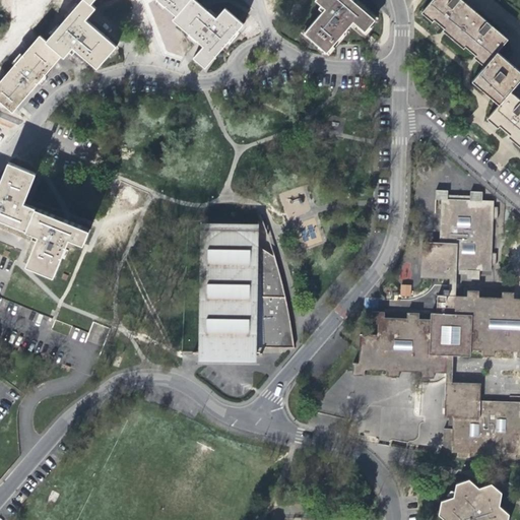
[(90,3),(85,0),(82,0),(47,42),(62,55),(64,57),(72,47),(98,68),(116,46),(85,19),(95,8),(90,3)]
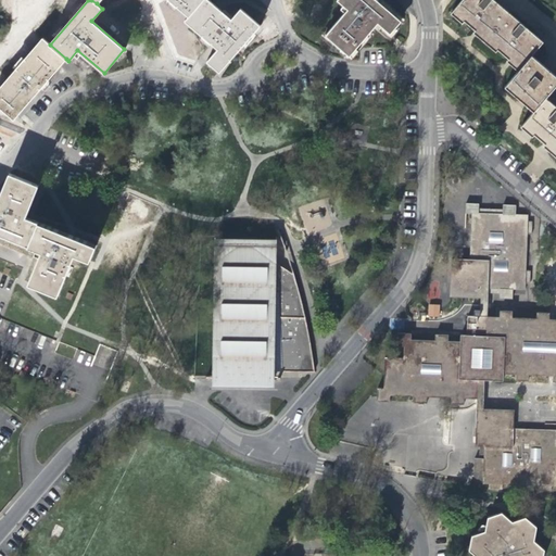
[(168,0),(189,17),(203,0),(168,0)]
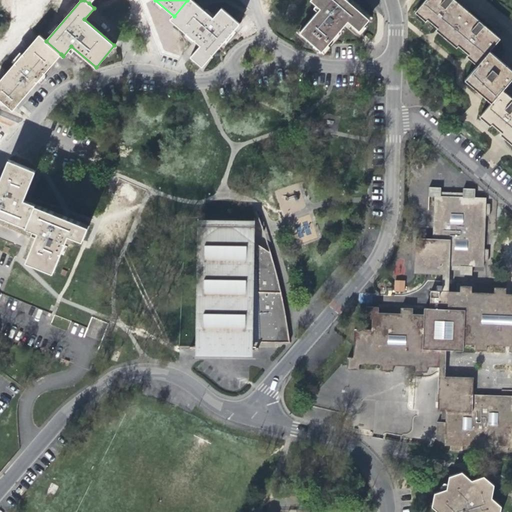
[(213,19),(190,0),(187,0),(174,16),(170,20),(201,46),(190,58),(202,67),(239,24),(221,9),(213,19)]
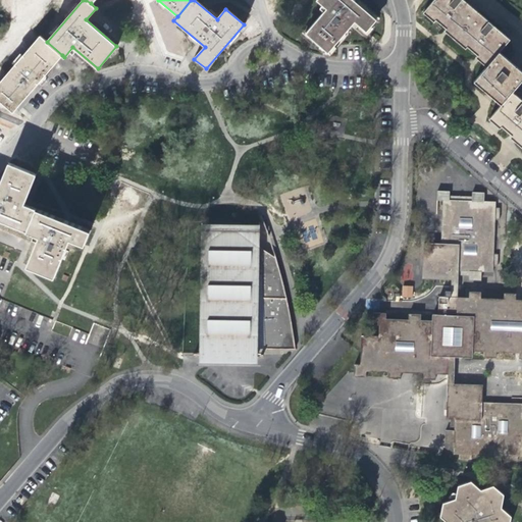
[(375,18),(354,0),(317,0),(326,7),(305,32),(327,51),(352,23),(354,20),(366,30),(375,18)]
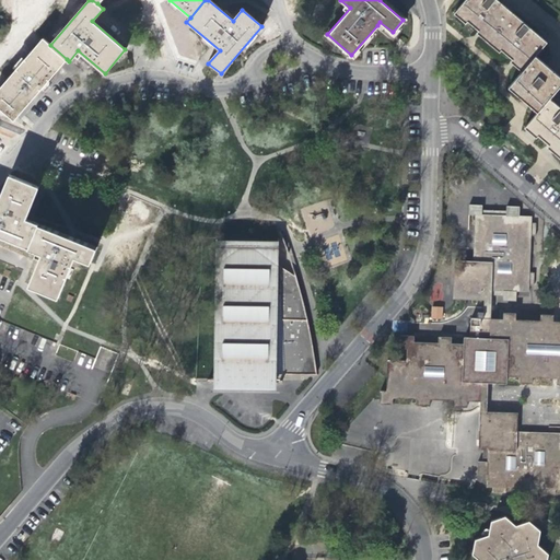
[(511,10),(499,0),(463,0),(454,11),(465,22),(468,19),(478,28),(475,32),(487,41),(511,10)]
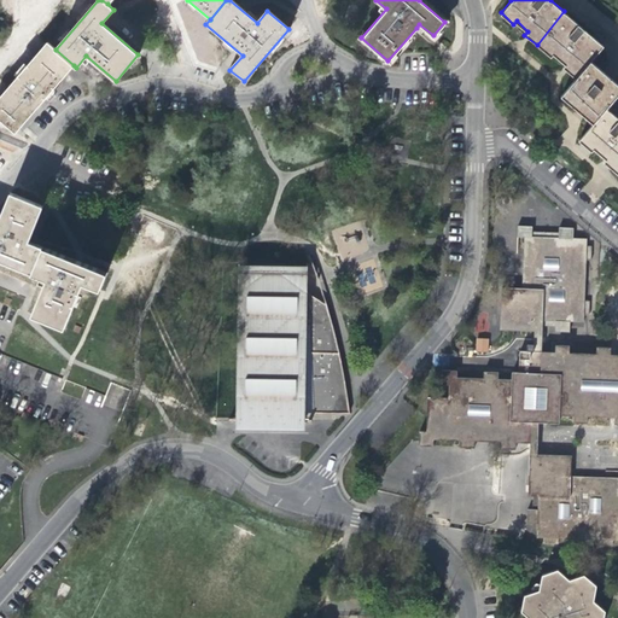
[(564,11),(537,45),(551,56),(553,53),(564,63),(561,66),(575,76),(590,59),(602,44),(564,11)]
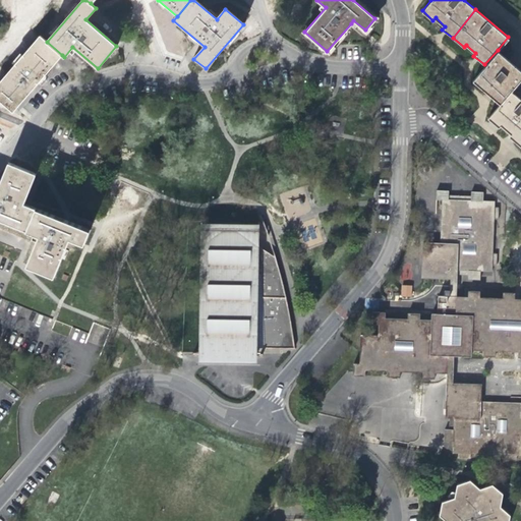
[(47,42),(40,37),(0,81),(0,99),(13,111),(34,88),(62,55),(47,42)]
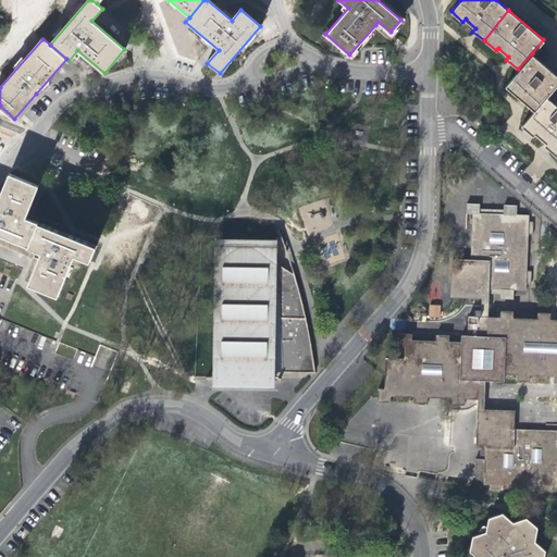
[(556,82),(556,74),(532,53),(518,69),(505,85),(534,109),(556,82)]
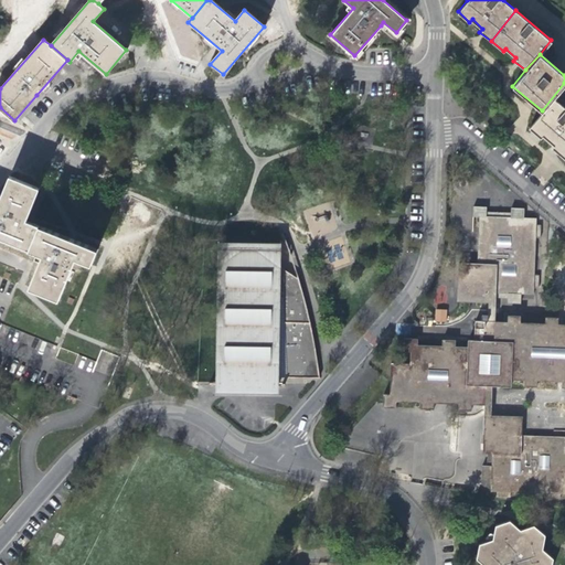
[(551,147),(562,156),(564,150),(564,108),(554,99),(529,127),(540,137),(542,135),(553,145),(551,147)]
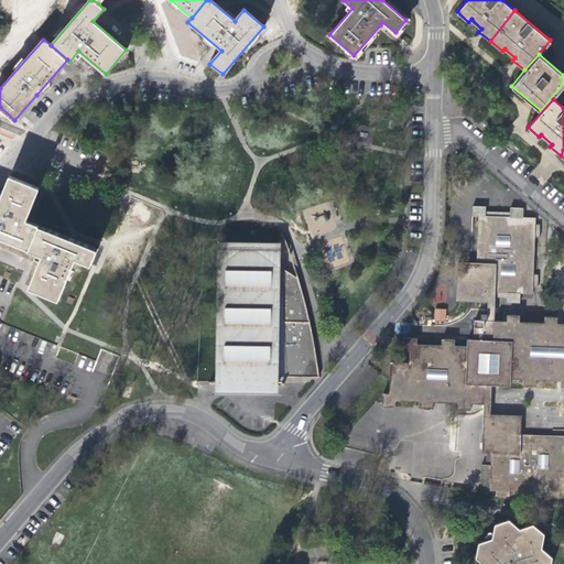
[(0,199),(0,238),(29,249),(36,225),(25,221),(39,190),(9,176),(0,199)]
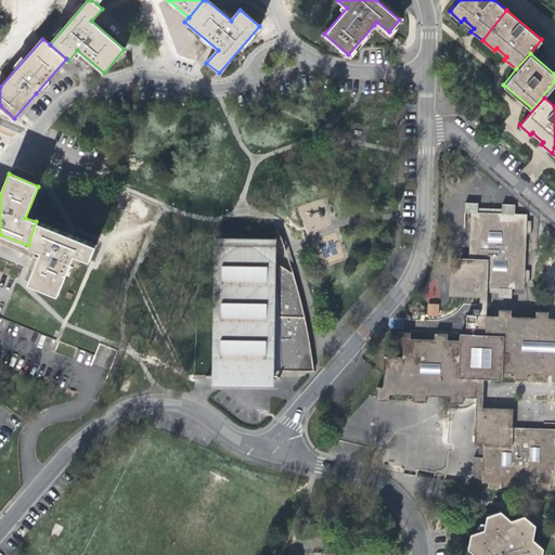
[(480,297),(486,297),(487,293),(498,293),(498,298),(511,298),(511,288),(524,289),(524,285),(524,283),(528,283),(529,270),(525,270),(526,234),(530,234),(530,221),(526,220),(526,215),(514,214),(514,205),(501,204),(501,209),(477,208),(477,203),(464,203),(463,213),(469,213),(467,258),(450,257),(448,295),(480,297)]
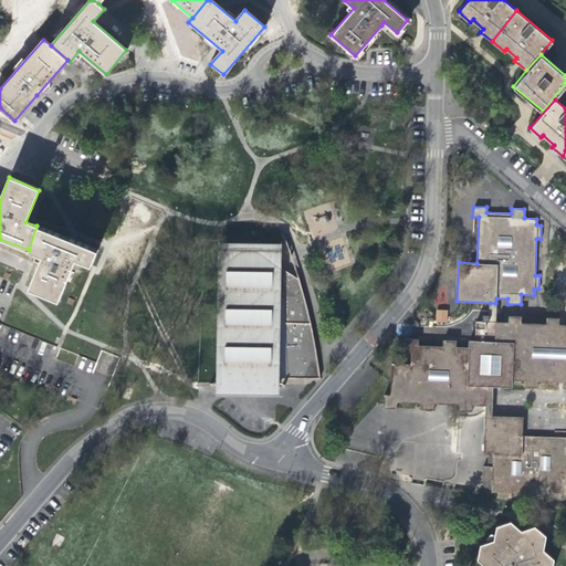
[(338,229),(333,213),(308,222),(311,228),(312,228),(315,237),(338,229)]
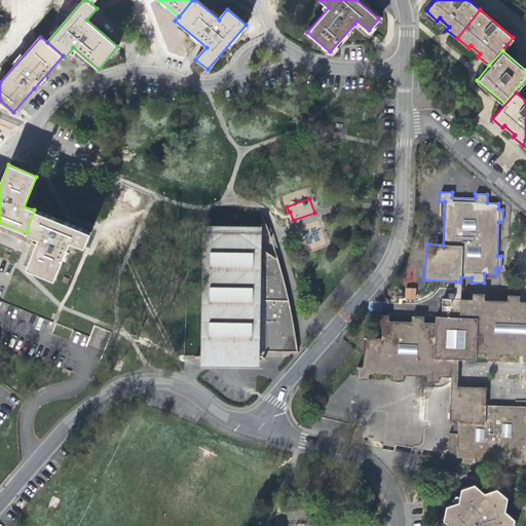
[(90,232),(34,210),(27,232),(33,235),(40,237),(37,246),(28,269),(54,279),(70,240),(84,246),(90,232)]
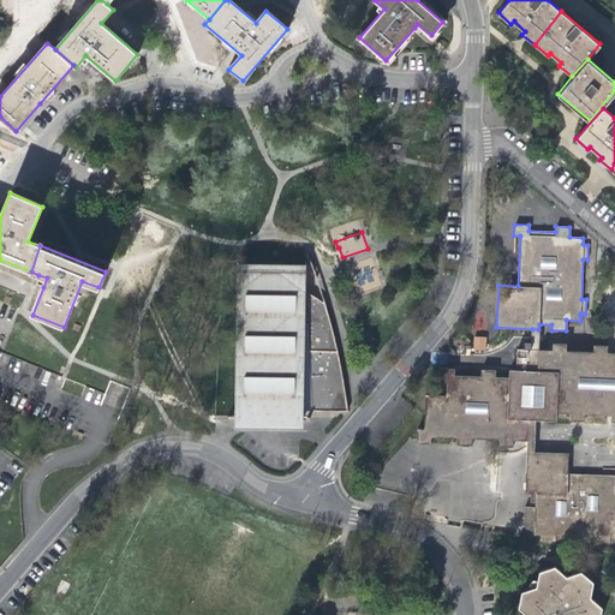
[(239,282),(239,292),(237,417),(304,418),(304,410),(341,411),(341,406),(347,407),(344,383),(339,359),(334,336),(326,305),(306,291),(306,284),(285,284),(285,268),(262,267),(261,284),(239,282)]
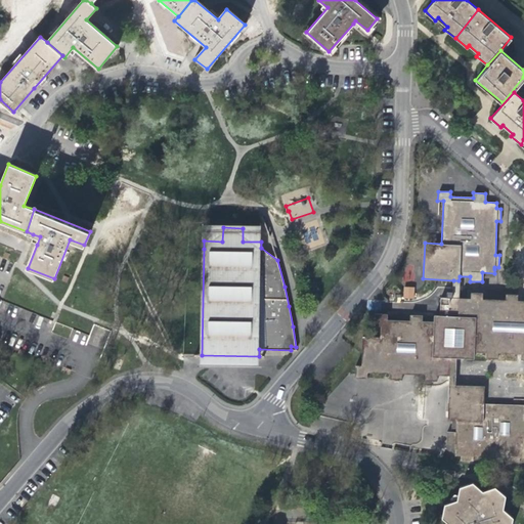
[(403,298),(413,298),(415,287),(403,287),(403,298)]
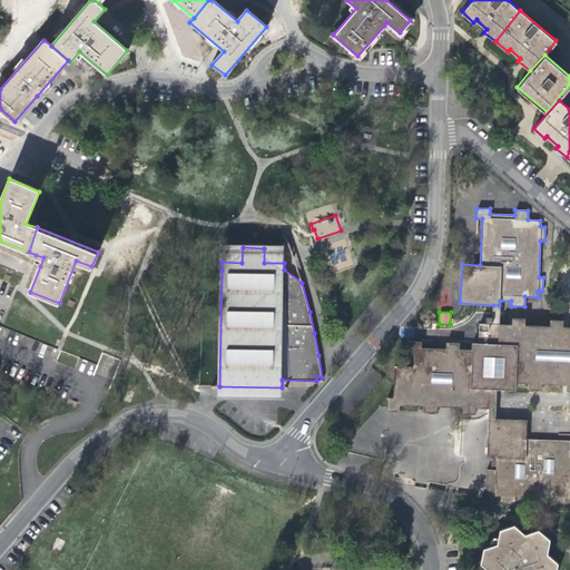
[(474,408),(488,408),(489,389),(494,389),(514,389),(514,383),(528,383),(527,390),(541,390),(541,383),(566,384),(566,391),(569,391),(569,326),(562,326),(562,320),(549,320),(549,326),(523,325),(524,318),(511,318),(510,324),(479,323),(478,343),(471,342),(471,350),(458,349),(459,342),(445,342),(444,349),(420,347),(420,341),(408,341),(406,354),(413,354),(412,366),(393,365),(392,397),(385,397),(385,411),(399,411),(399,404),(423,405),(423,412),(436,412),(436,405),(461,406),(461,413),(474,414),(474,408)]
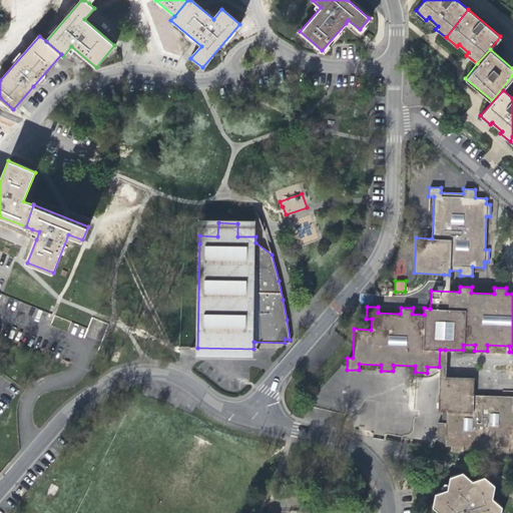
[(473,378),(439,377),(437,412),(441,412),(441,422),(437,422),(436,434),(444,435),(444,446),(450,446),(450,451),(462,451),(462,447),(496,448),(496,452),(508,453),(508,448),(512,448),(512,396),(473,395),(473,378)]
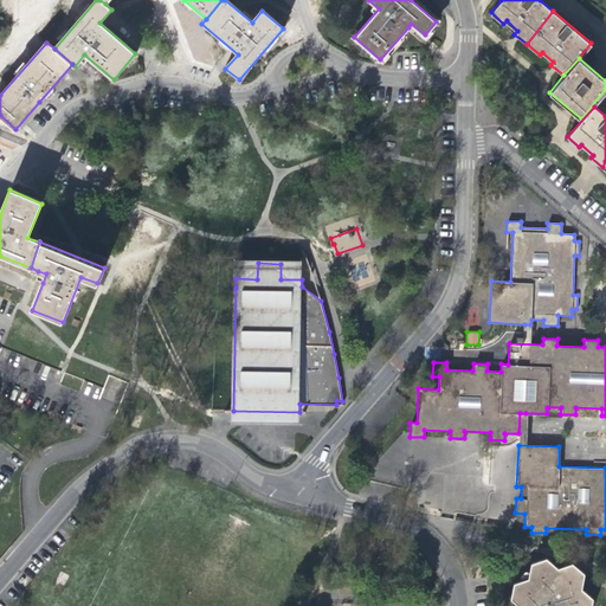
[(591,605),(593,599),(581,590),(585,574),(572,563),(558,568),(547,559),(532,563),(528,579),(514,584),(511,600),(519,605),(591,605)]
